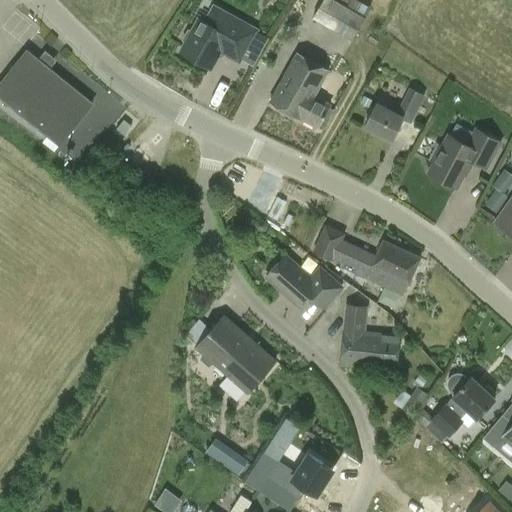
[(322,0),(312,18),(352,41),(369,10),(363,7),(364,4),(356,0),(335,0),(336,0),(334,0),(322,0)]
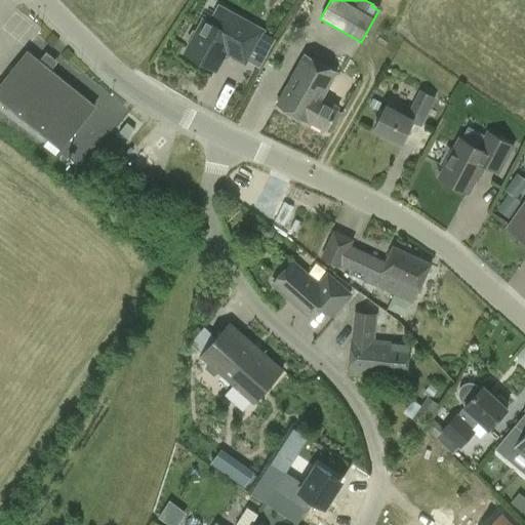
[(190,45),(185,54),(214,71),(225,52),(244,63),(261,32),(224,11),(214,27),(204,21),(198,32),(193,31),(187,41),(190,45)]
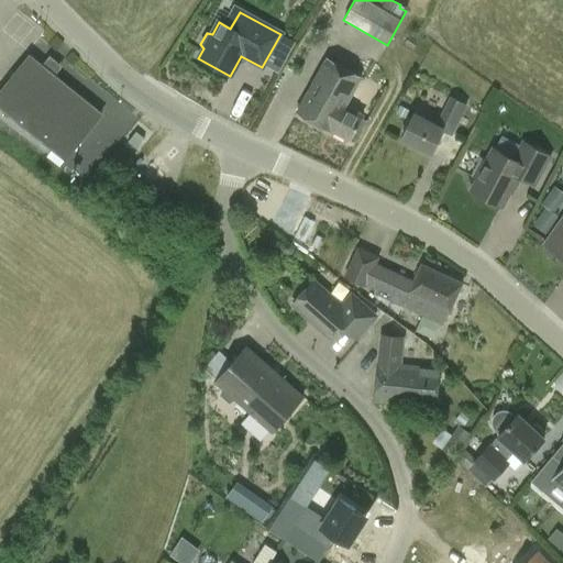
[(0,106),(65,159),(101,114),(30,56),(0,92),(0,106)]
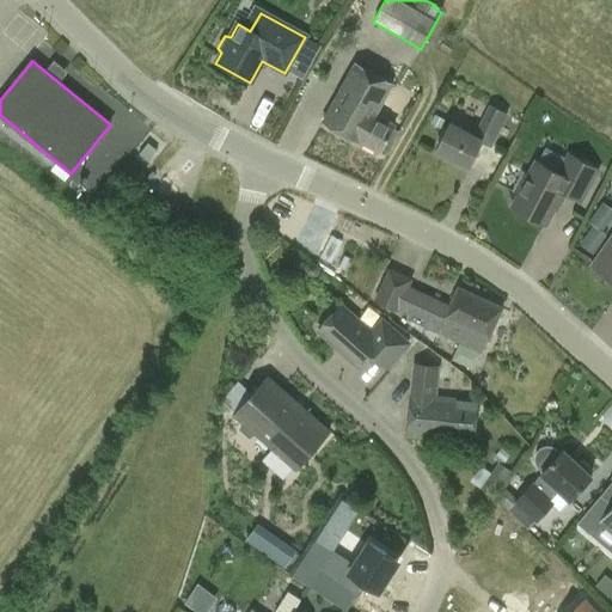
[(379,154),(395,126),(375,115),(392,85),(355,65),(322,122),(379,154)]
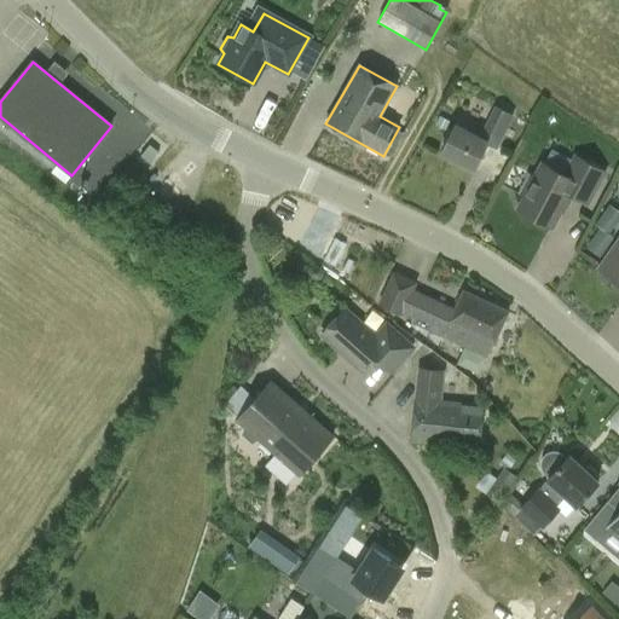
[(440,155),(473,171),(486,145),(496,150),(513,116),(496,106),(480,138),(455,125),(440,155)]
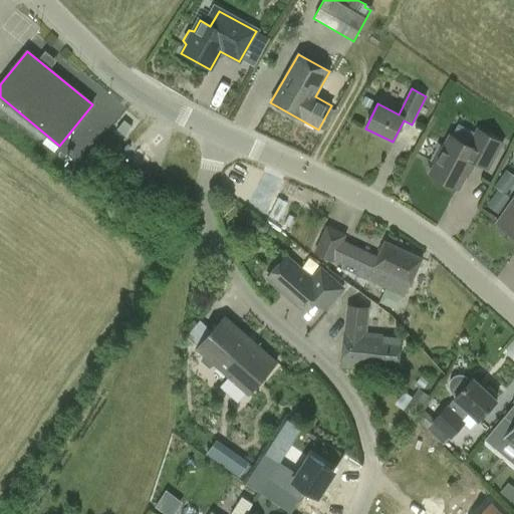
[(465,176),(467,177),(475,163),(488,170),(502,144),(477,130),(469,146),(450,136),(430,174),(458,189),(465,176)]
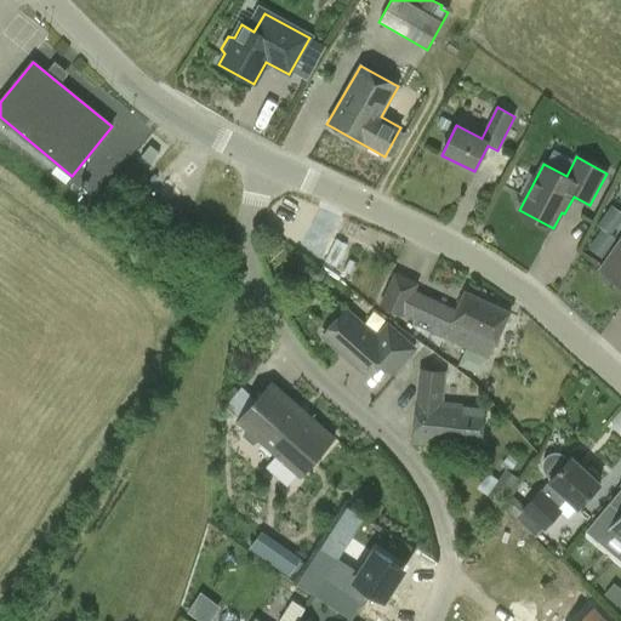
[(602,226),(587,248),(598,255),(620,220),(620,210),(610,204),(597,223),(602,226)]
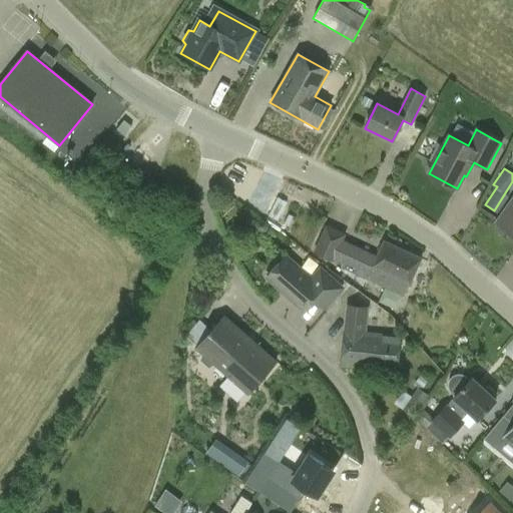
[(282,214),(288,202),(277,197),(268,216),(278,221),(279,219),(289,224),(291,219),(282,214)]
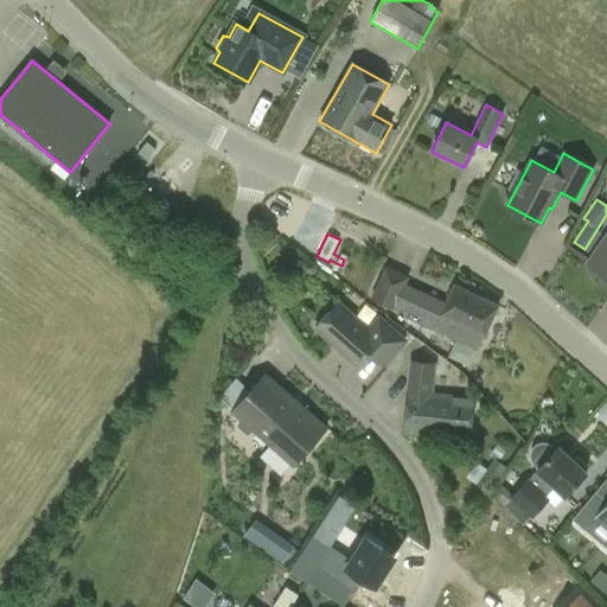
[(606,235),(586,264),(606,279),(606,235)]
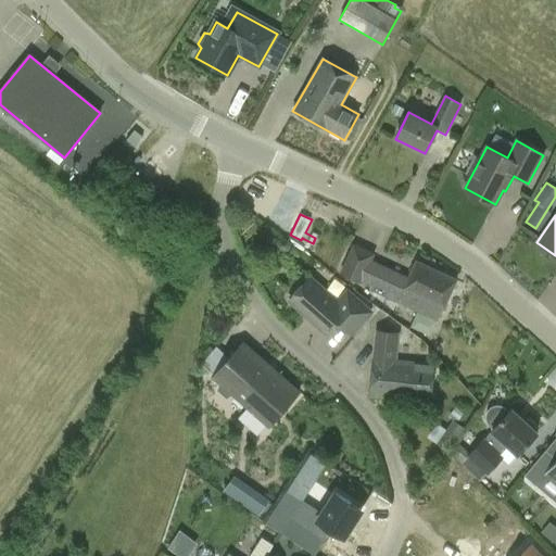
[(370,290),(417,312),(409,327),(430,337),(456,280),(416,262),(407,279),(370,262),(374,254),(353,245),(340,274),(361,282),(361,281),(371,287),(370,290)]
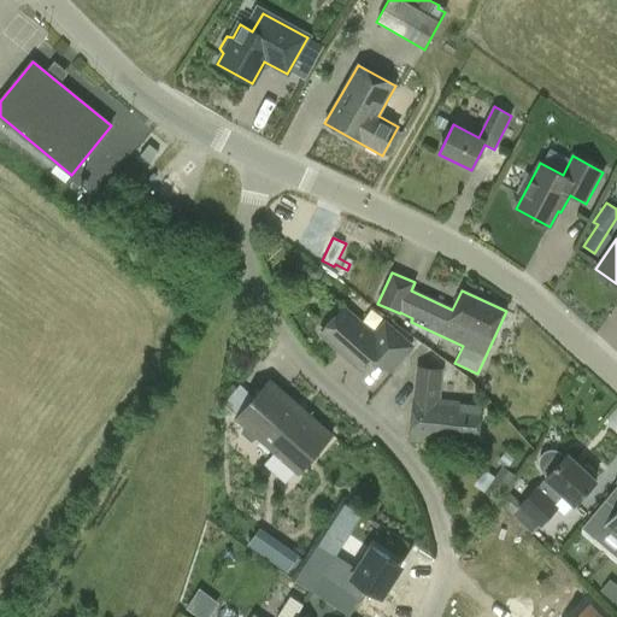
[(378,362),(392,372),(413,347),(385,322),(374,334),(344,306),(319,334),(366,376),(378,362)]
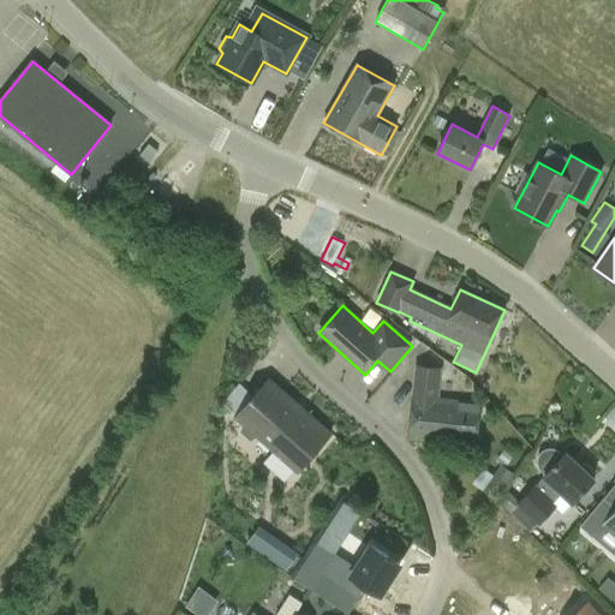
[(453,440),(476,442),(479,406),(458,404),(458,401),(437,399),(441,369),(416,366),(408,439),(453,443),(453,440)]
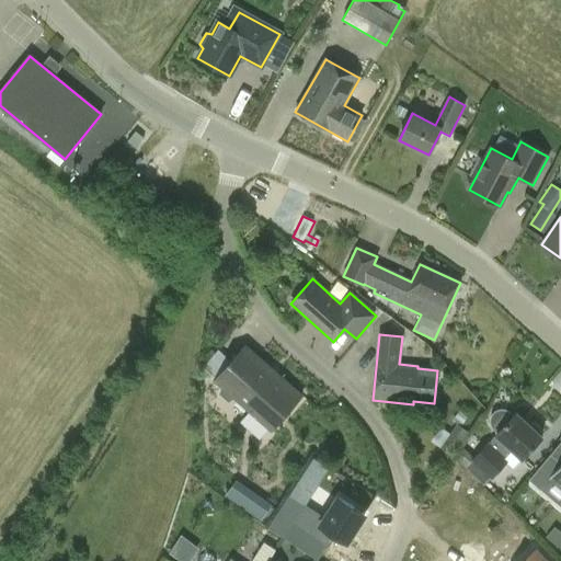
[(243,346),(214,380),(271,432),(301,398),(243,346)]
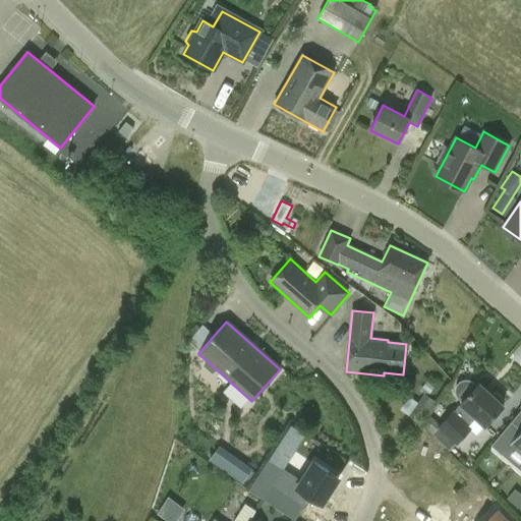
[(460,404),(461,405),(455,411),(453,410),(443,421),(432,412),(421,425),(431,435),(449,451),(455,445),(456,446),(470,430),(476,435),(484,426),(504,405),(479,383),(476,386),(473,383),(469,380),(464,380),(460,382),(456,385),(454,390),(455,395),(459,400),(461,402),(460,404)]
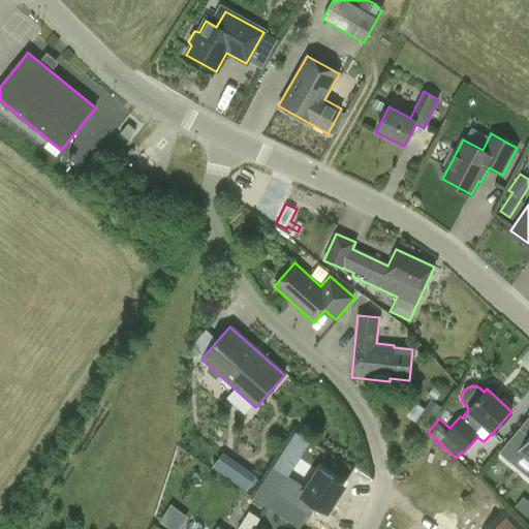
[(431,400),(414,423),(427,431),(442,408),(431,400)]
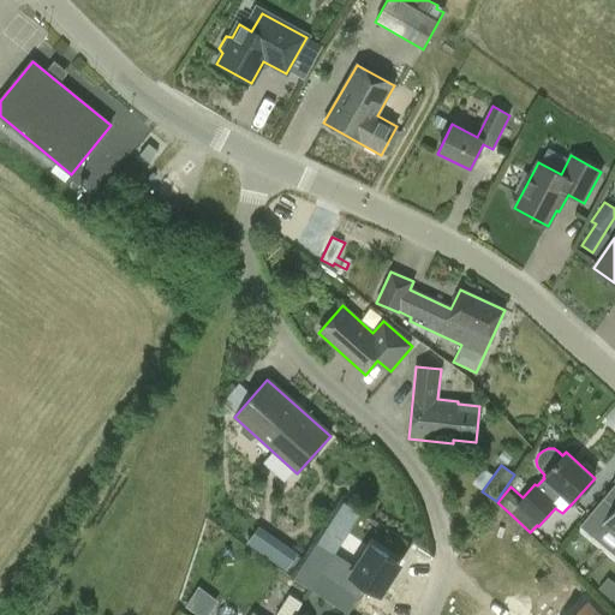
[(614,507),(603,497),(579,526),(592,537),(604,523),(614,531),(614,507)]
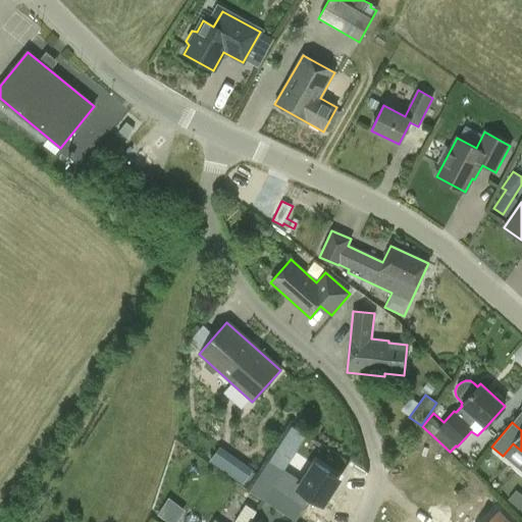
[(328,468),(336,455),(321,446),(313,458),(328,468)]
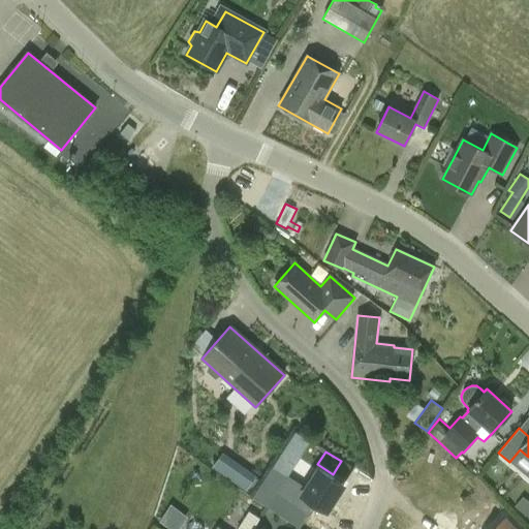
[(246,494),(257,477),(235,462),(223,478),(246,494)]
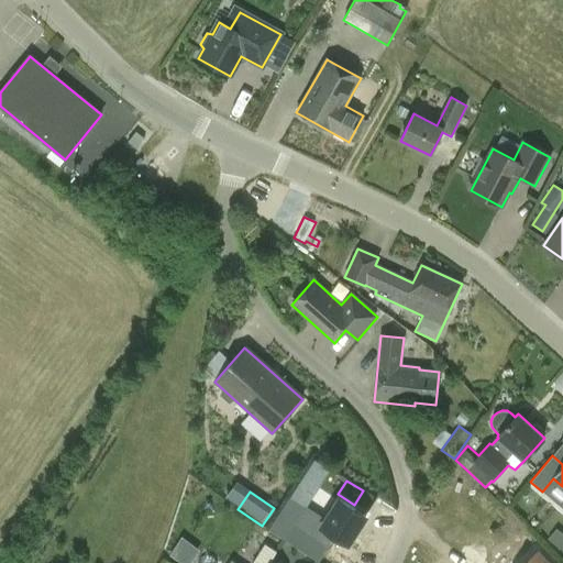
[(290,496),(268,530),(318,562),(334,537),(346,544),(365,517),(340,500),(327,520),(290,496)]
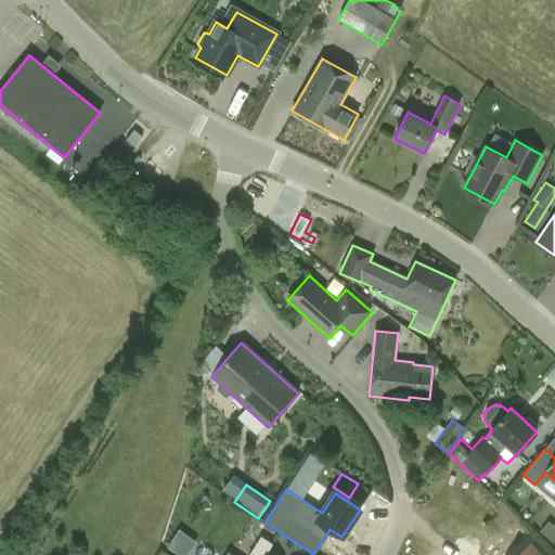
[(554,527),(547,520),(540,530),(554,541),(554,527)]
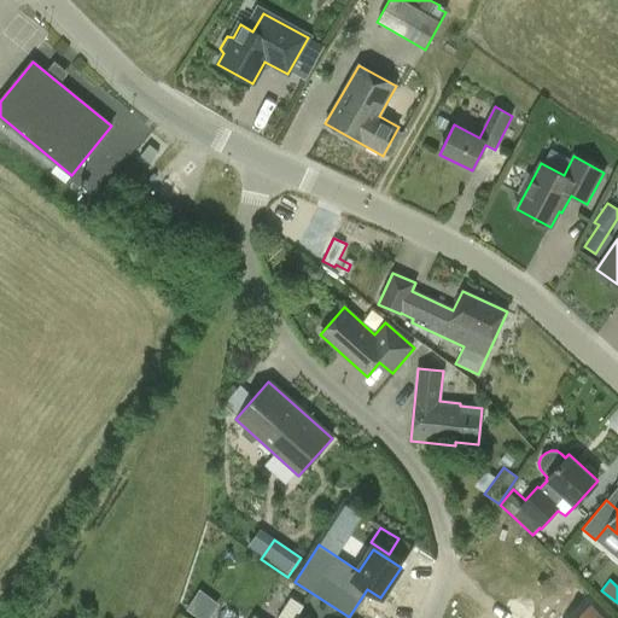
[(185,608),(200,617),(208,617),(219,601),(198,588),(185,608)]
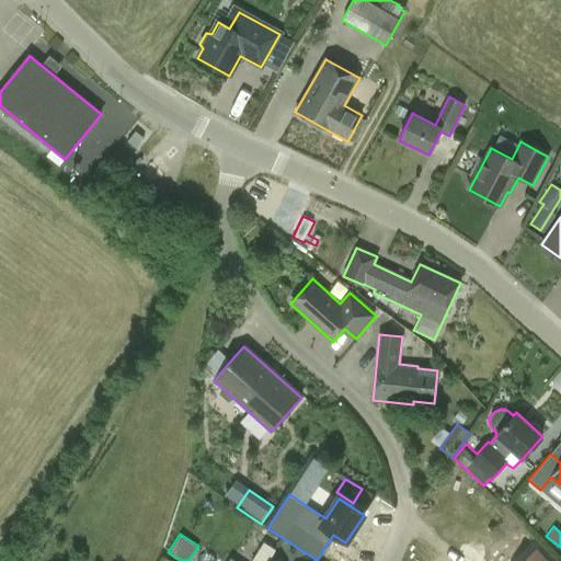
[(276,560),(272,558),(276,550),(264,542),(251,560),(276,560)]
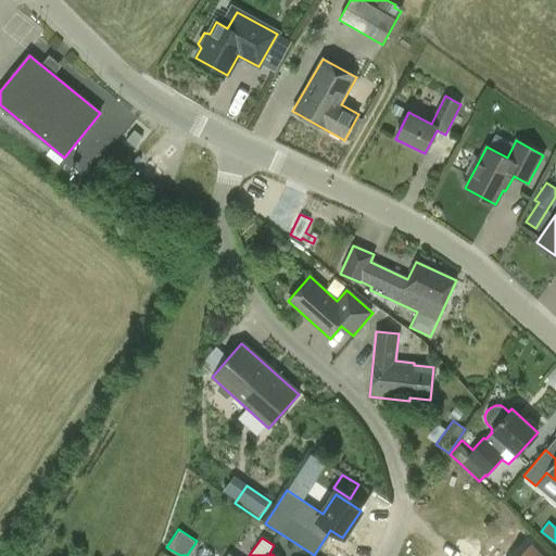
[(516,555),(540,555),(530,544),(516,555)]
